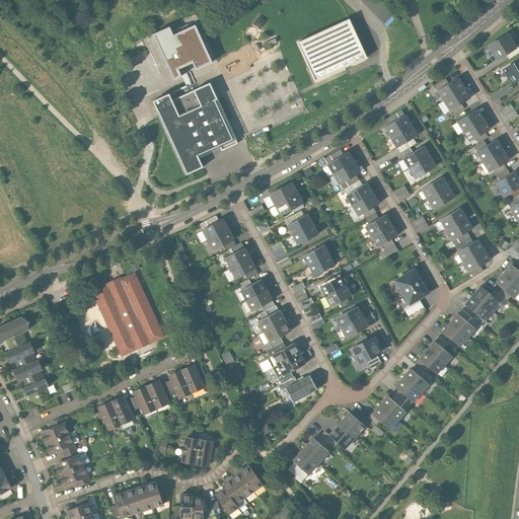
[(349,19),(297,43),(314,81),(366,58),(349,19)]
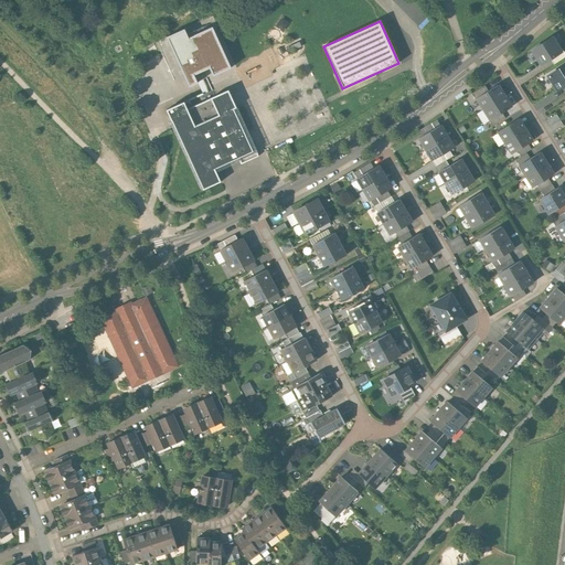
[(184,29),(167,38),(189,87),(198,83),(194,75),(210,67),(213,76),(231,67),(212,27),(189,38),(184,29)]
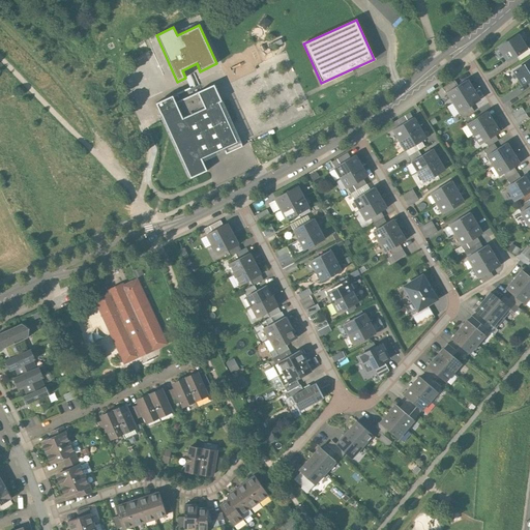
[(506,62),(528,50),(519,34),(497,48),(506,62)]
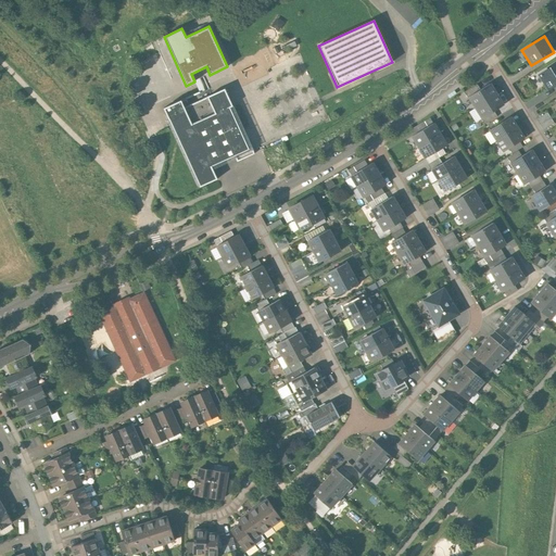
[(548,90),(555,85),(555,63),(539,75),(548,90)]
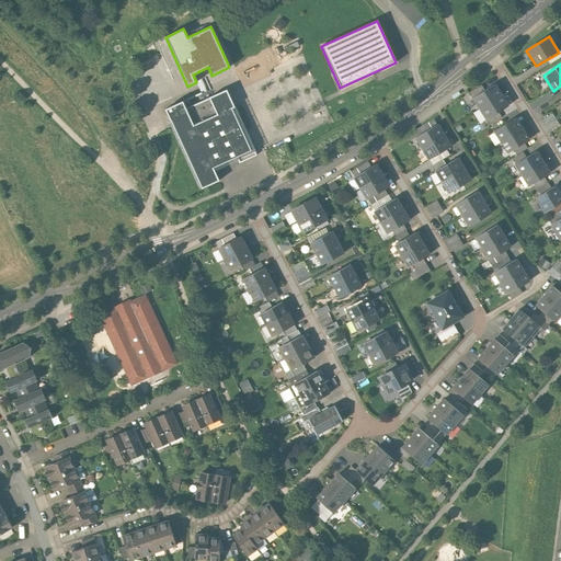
[(479,110),(502,95),(495,84),(472,99),(479,110)]
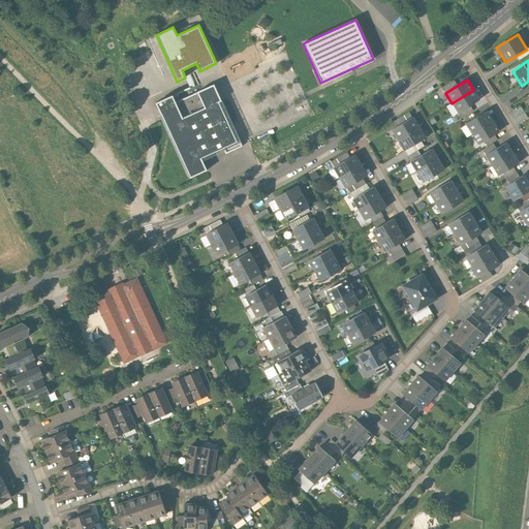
[(189,88),(156,103),(160,114),(161,114),(190,177),(189,177),(190,178),(207,170),(201,158),(223,148),(225,154),(242,147),(230,122),(228,123),(219,102),(221,101),(214,85),(197,92),(192,94),(189,88)]
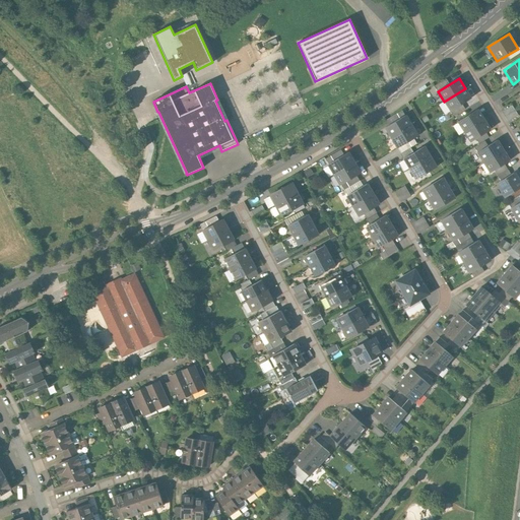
[(450,112),(471,99),(465,88),(444,102),(450,112)]
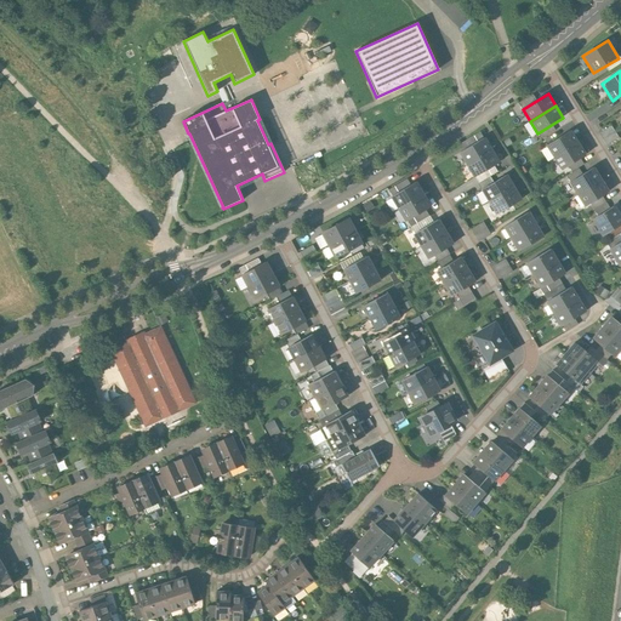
[(600,132),(608,144),(620,137),(613,125),(600,132)]
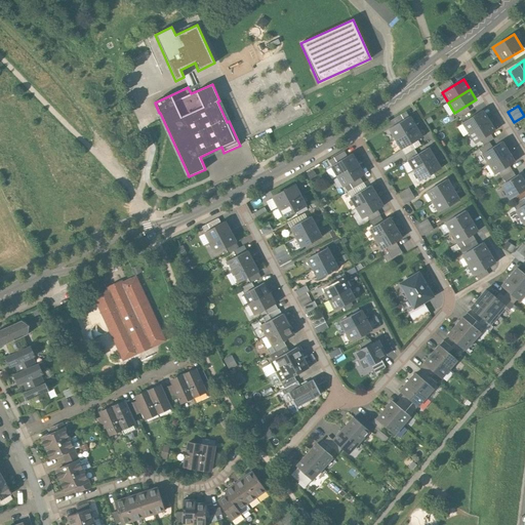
[(469,133),(489,120),(483,110),(462,123),(469,133)]
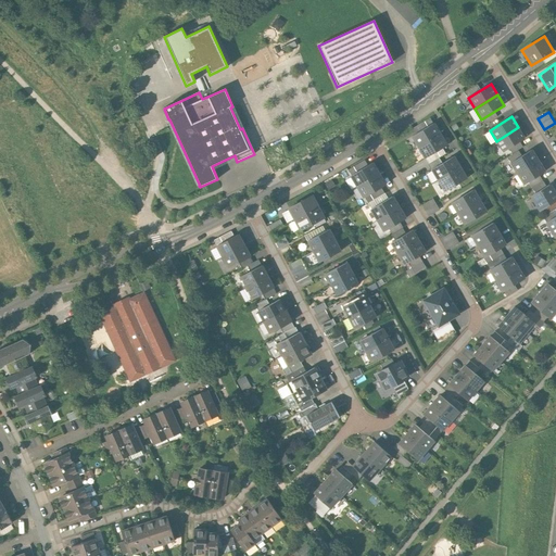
[(434,123),(412,137),(418,148),(441,134),(434,123)]
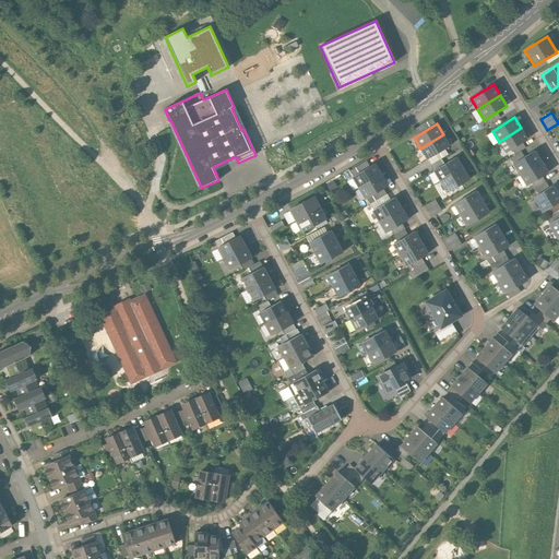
[(506,153),(527,139),(521,128),(499,142),(506,153)]
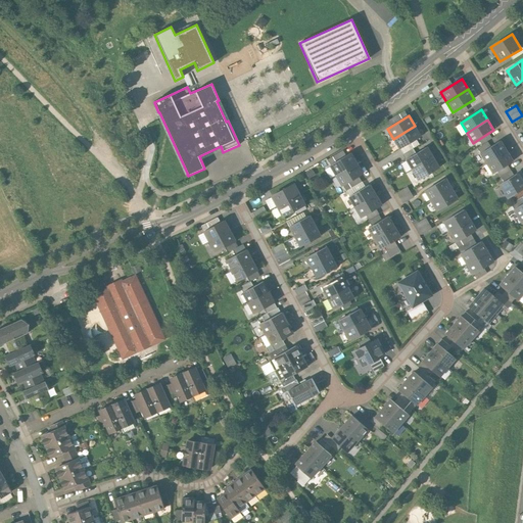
[(421,136),(415,126),(393,139),(399,149),(421,136)]
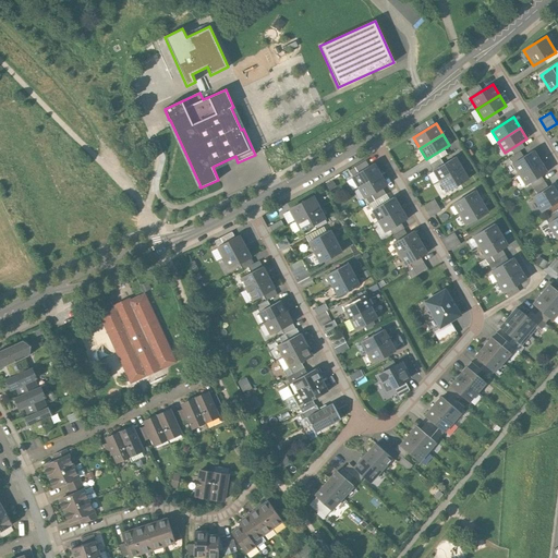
[(519,174),(541,161),(534,150),(512,165),(519,174)]
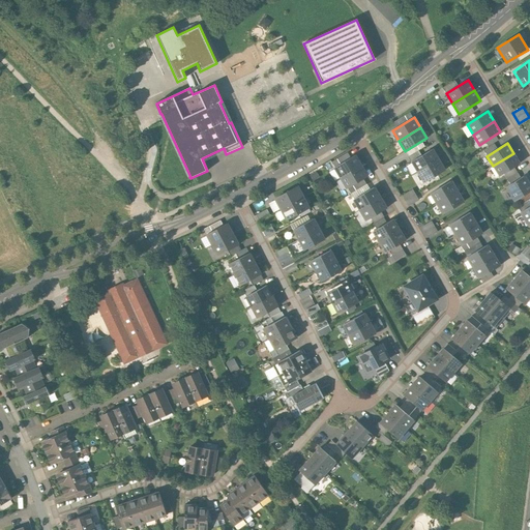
[(433,149),(411,162),(417,172),(439,159),(433,149)]
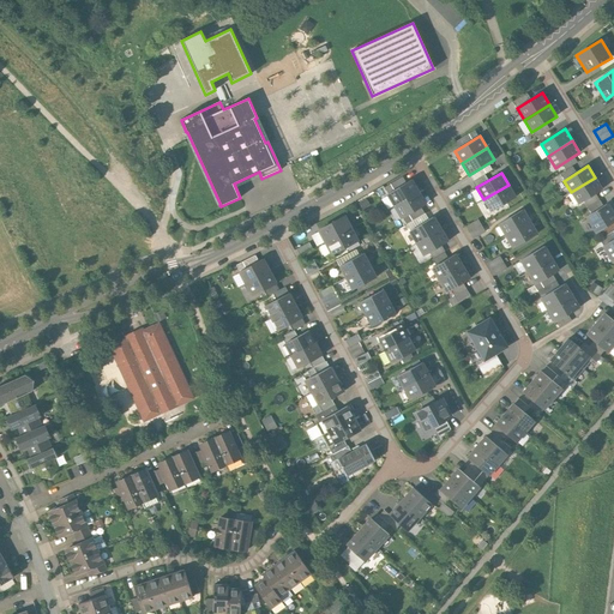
[(578,204),(602,188),(595,178),(571,192),(578,204)]
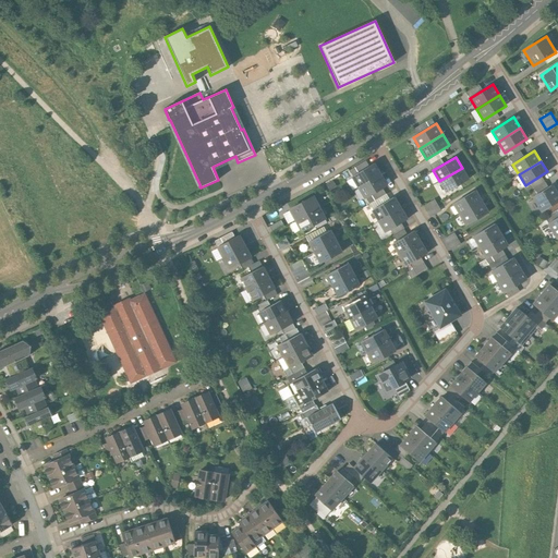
[(359,190),(381,177),(374,166),(352,179),(359,190)]
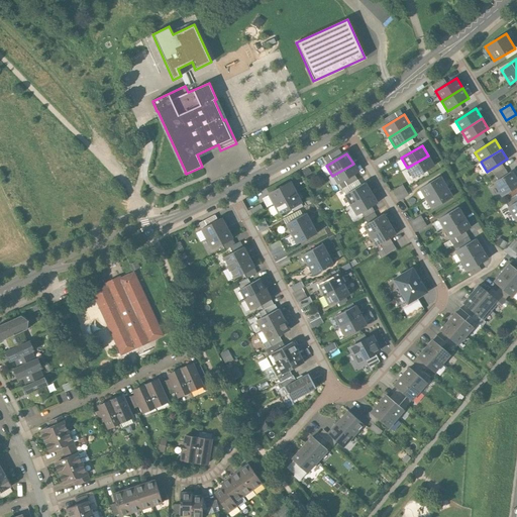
[(434,166),(428,156),(407,168),(413,178),(434,166)]
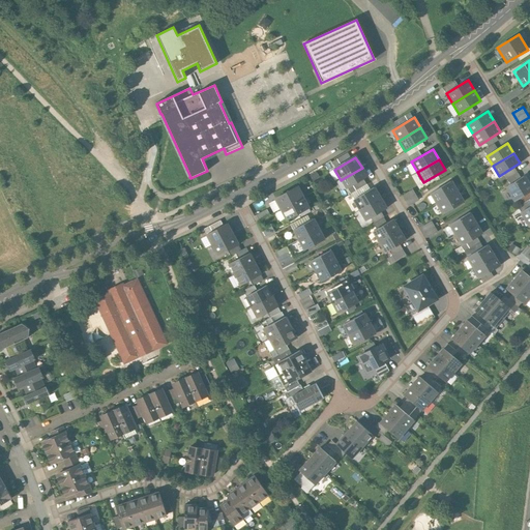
[(347,192),(369,178),(362,168),(341,180),(347,192)]
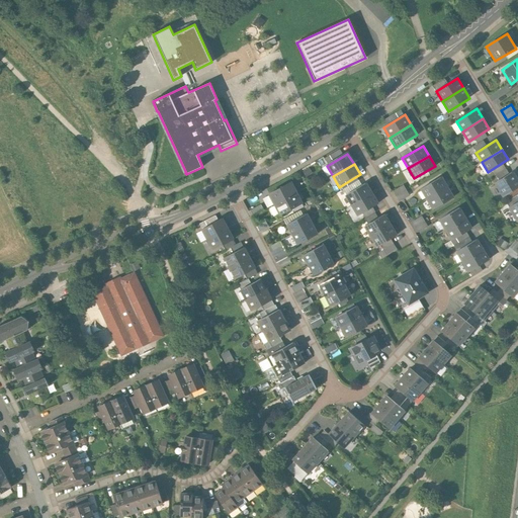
[(503,197),(517,187),(517,179),(513,171),(494,183),(503,197)]
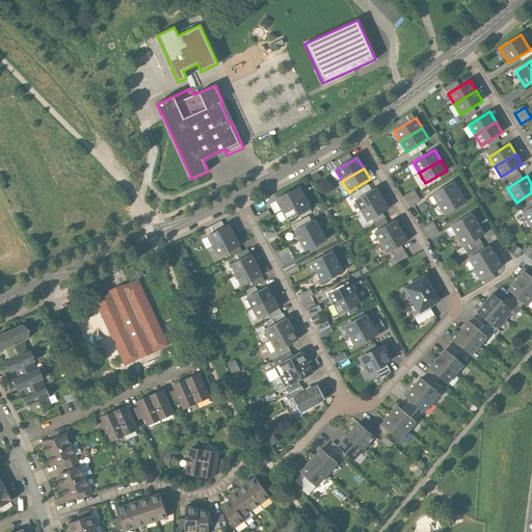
[(454,181),(432,193),(439,204),(460,190),(454,181)]
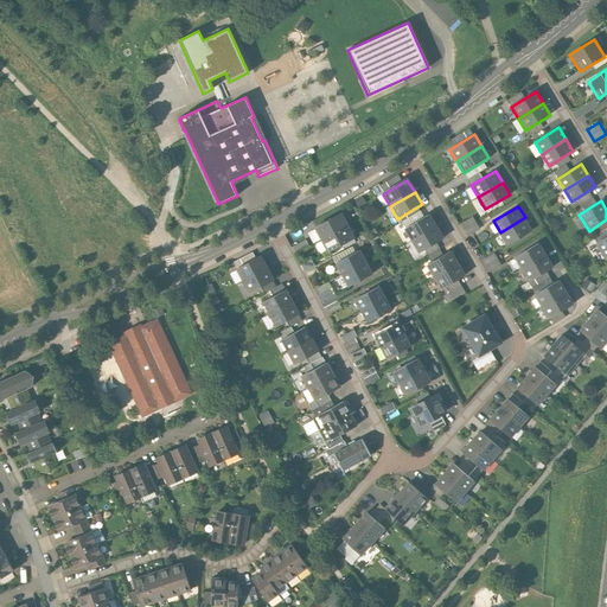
[(342,212),(314,227),(320,238),(347,225),(342,212)]
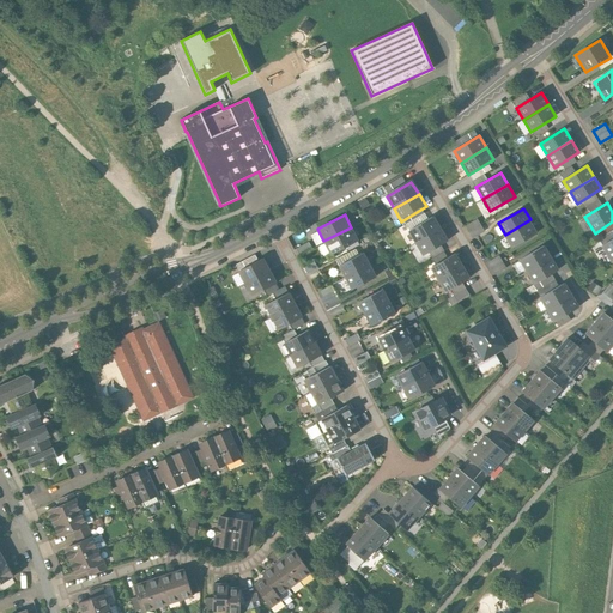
[(417,244),(441,230),(434,217),(410,231),(417,244)]
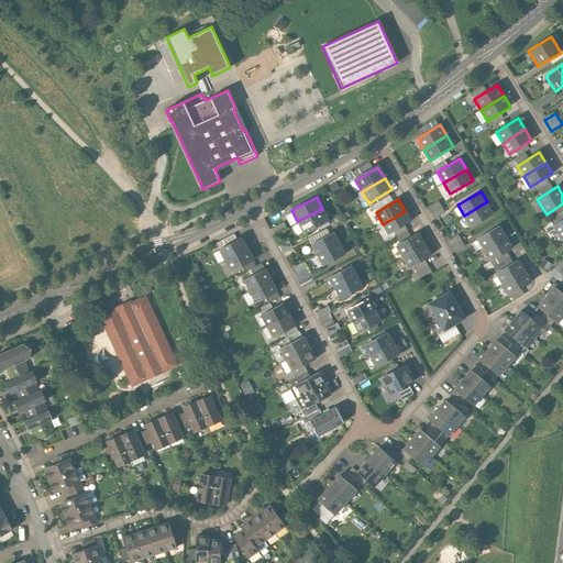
[(440,200),(428,206),(433,218),(445,211),(440,200)]
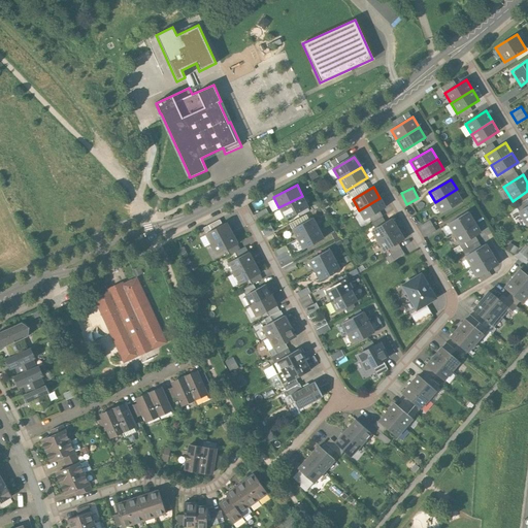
[(463,200),(457,189),(435,202),(440,212),(463,200)]
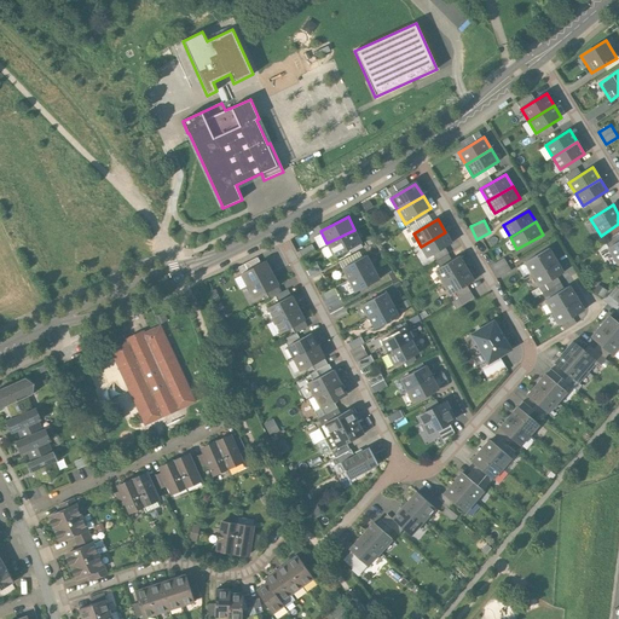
[(362,243),(354,230),(327,243),(334,256),(362,243)]
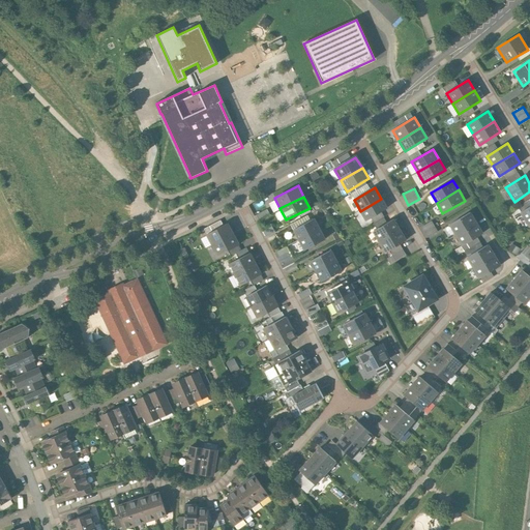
[(366,222),(387,209),(381,199),(360,211),(366,222)]
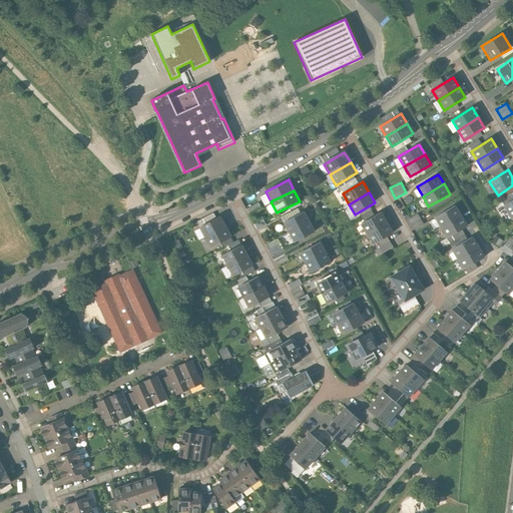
[(511,219),(512,218),(512,199),(503,206),(511,219)]
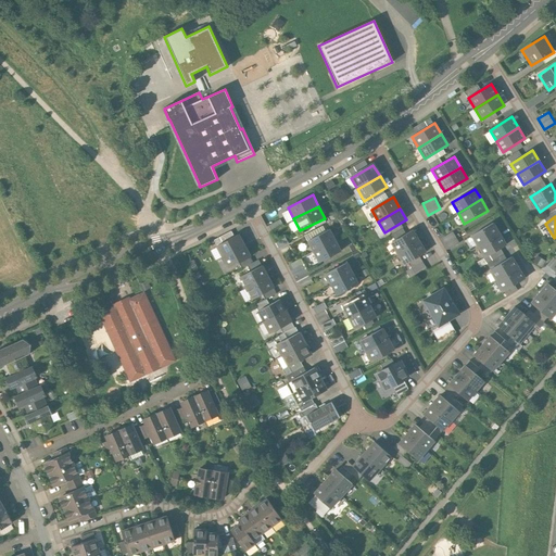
[(478,249),(500,236),(493,225),(471,238),(478,249)]
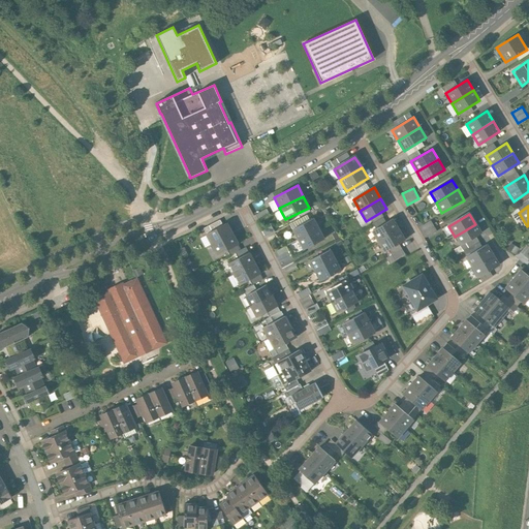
[(319,226),(314,217),(292,229),(298,239),(319,226)]
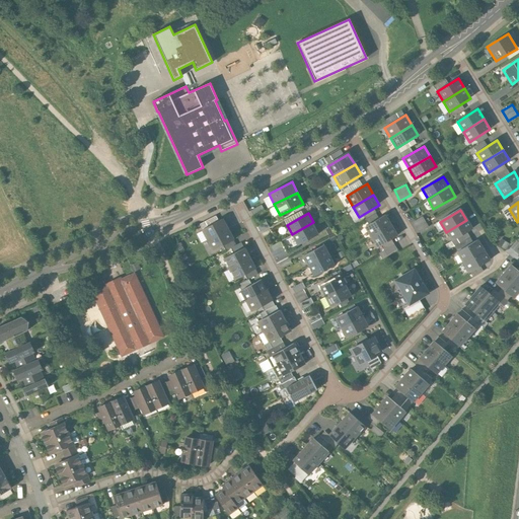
[(372,237),(392,225),(386,214),(365,226),(372,237)]
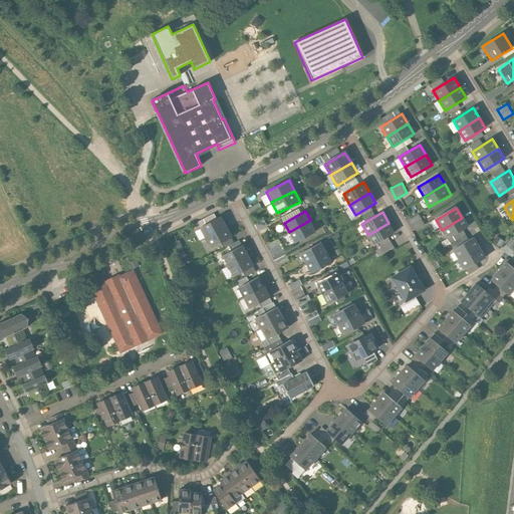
[(409,218),(414,229),(425,225),(420,214),(409,218)]
